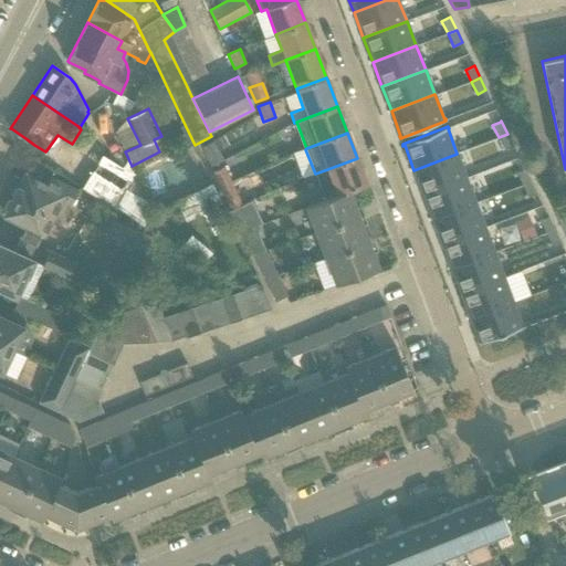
[(507,134),(499,137),(504,150),(513,146),(507,134)]
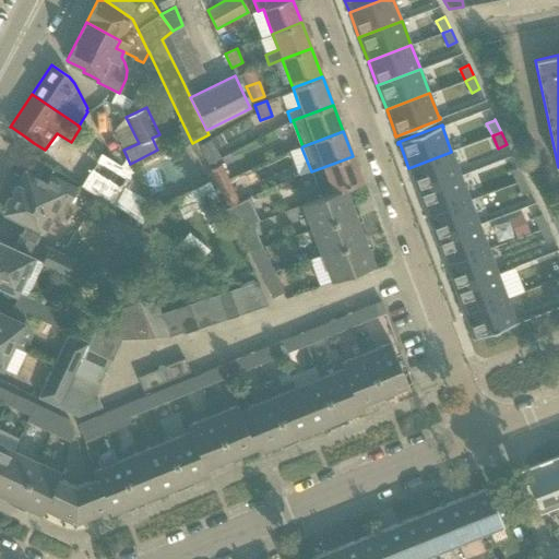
[(211,141),(200,145),(209,164),(219,158),(211,141)]
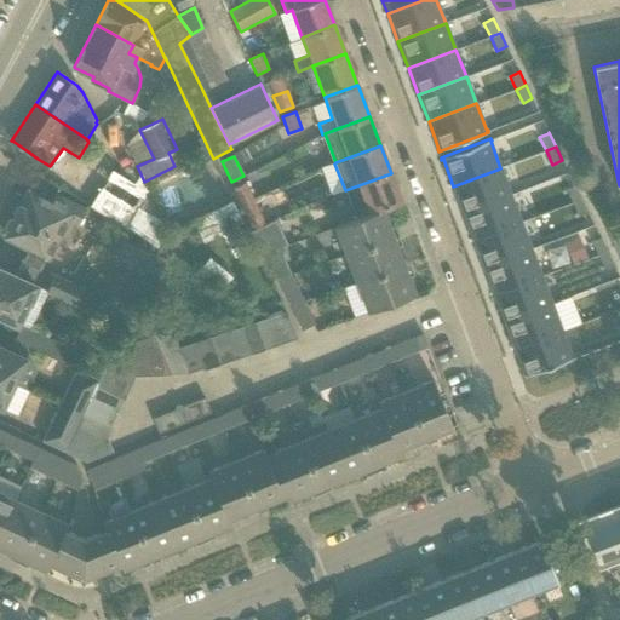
[(500,168),(453,187),(463,213),(511,195),(500,168)]
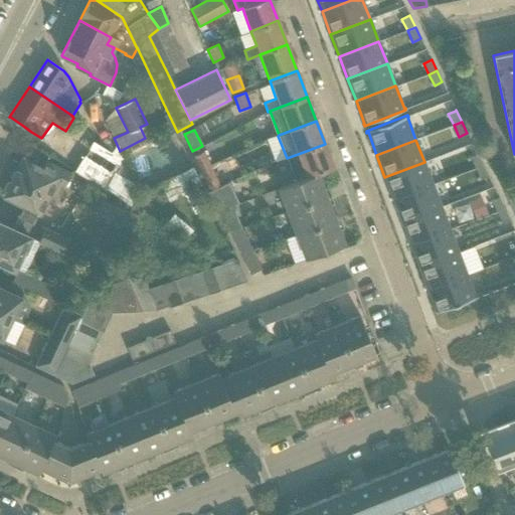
[(298,154),(287,158),(287,159),(295,181),(296,182),(318,174),(334,169),(325,145),(325,144),(298,154)]
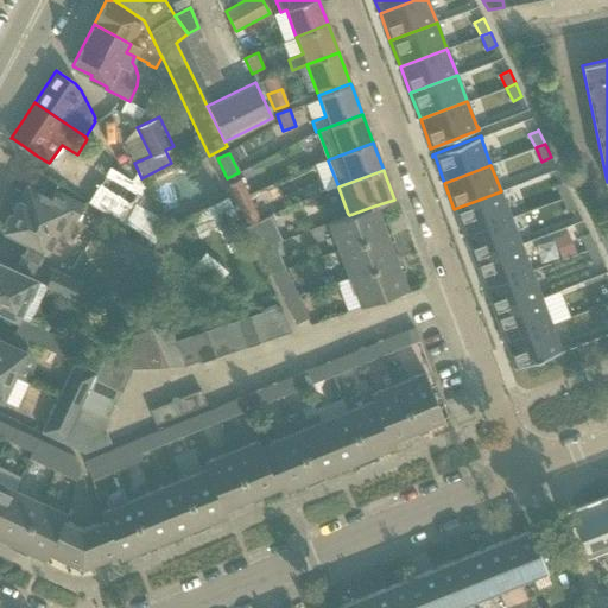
[(229,185),(228,185),(235,201),(248,195),(240,179),(229,185)]
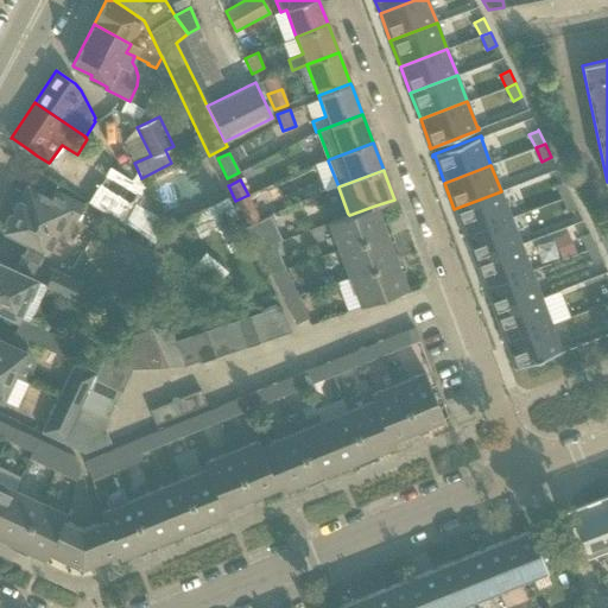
[(564,182),(555,187),(561,200),(570,195),(564,182)]
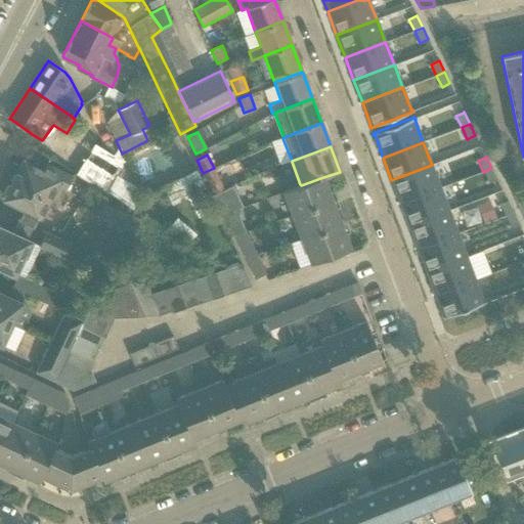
[(87,160),(78,175),(105,192),(115,177),(87,160)]
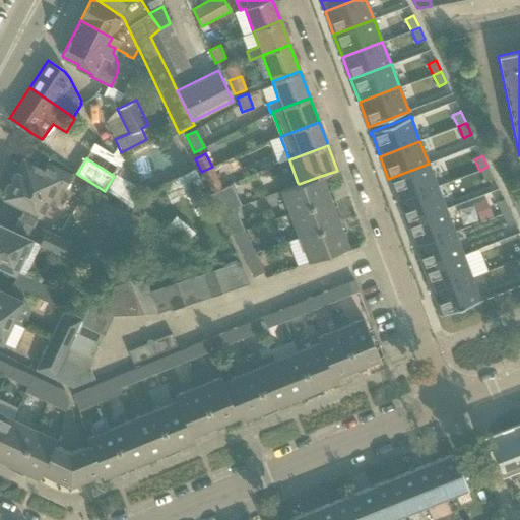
[(18,218),(33,226),(39,216),(40,216),(56,186),(65,190),(72,177),(47,164),(43,171),(23,160),(11,183),(5,183),(1,191),(5,196),(4,198),(23,208),(18,218)]
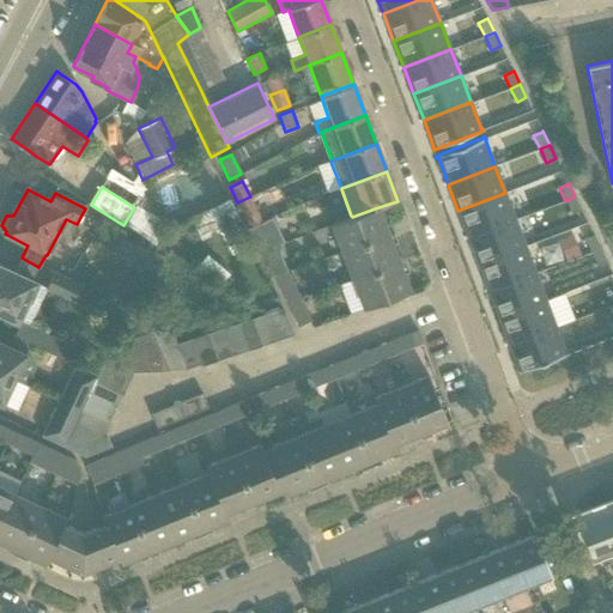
[(505,193),(457,211),(468,237),(515,219),(505,193)]
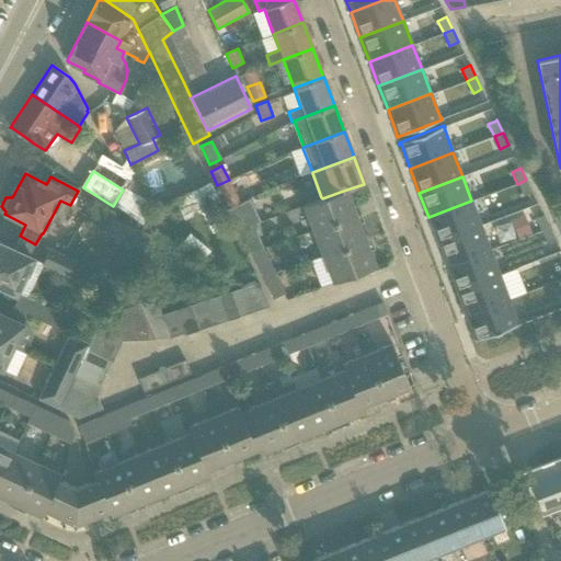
[(229,180),(217,185),(224,199),(236,195),(229,180)]
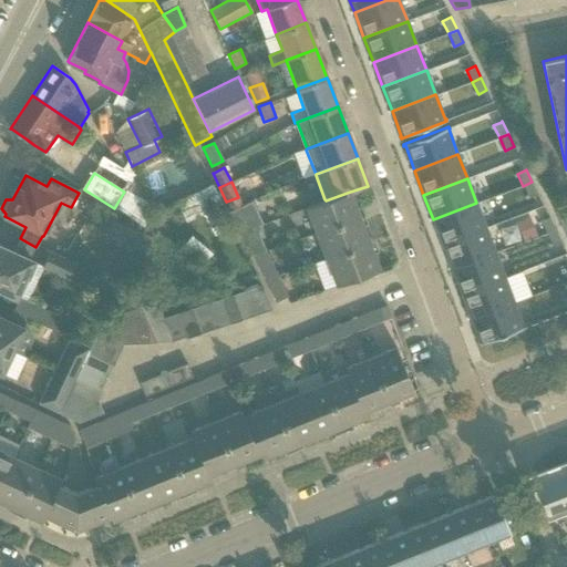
[(532,182),(523,186),(529,198),(537,194),(532,182)]
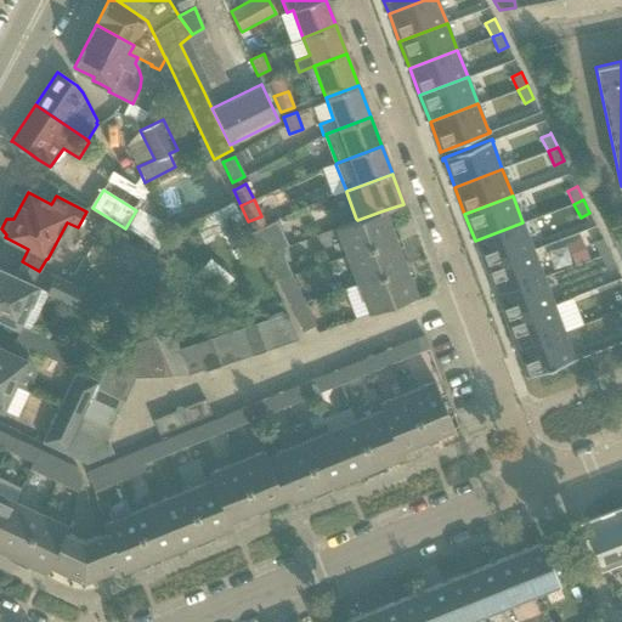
[(395,239),(384,210),(357,220),(337,228),(348,258),(395,239)]
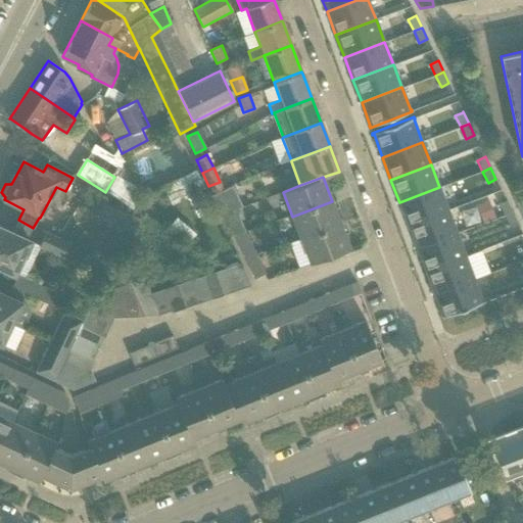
[(121,178),(107,193),(134,209),(140,198),(136,188),(121,178)]
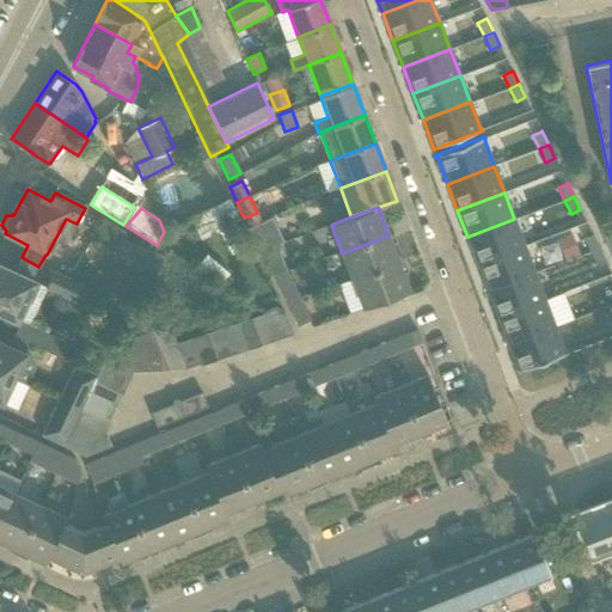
[(181,224),(157,215),(159,220),(164,232),(181,224)]
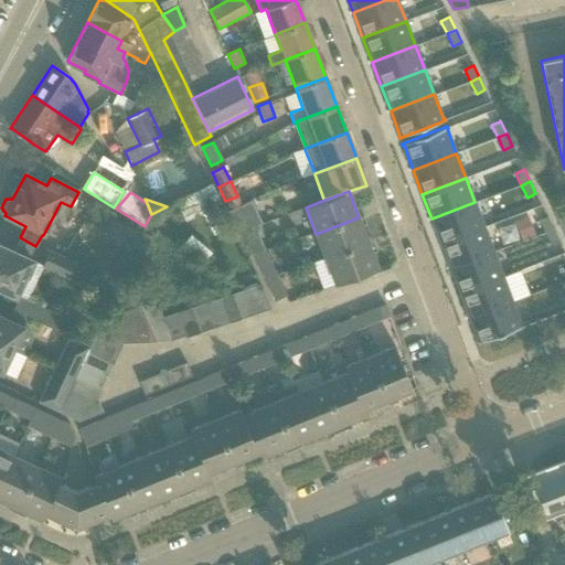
[(475,202),(432,219),(440,243),(484,227),(475,202)]
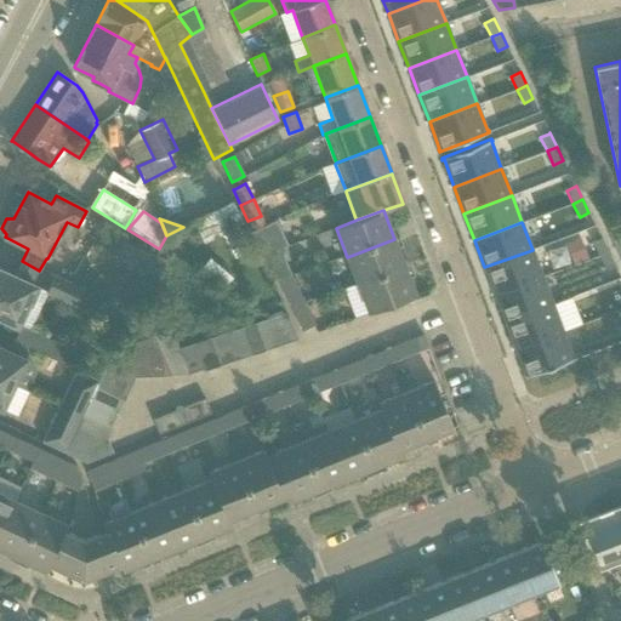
[(251,239),(258,256),(271,250),(262,233),(251,239)]
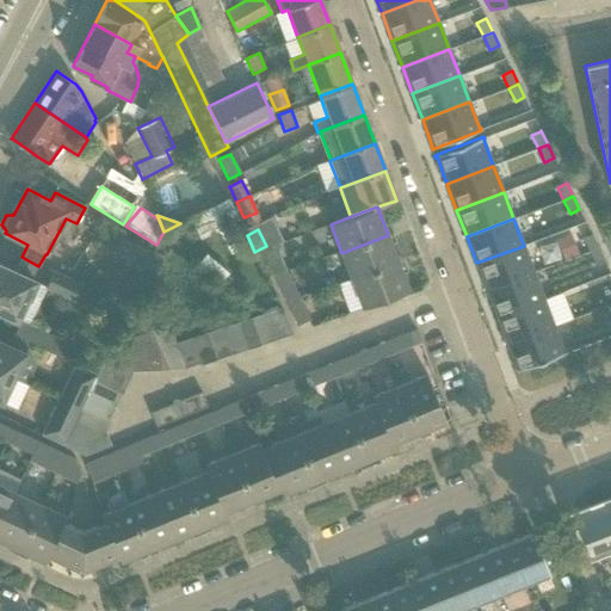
[(592,234),(582,239),(588,252),(598,247),(592,234)]
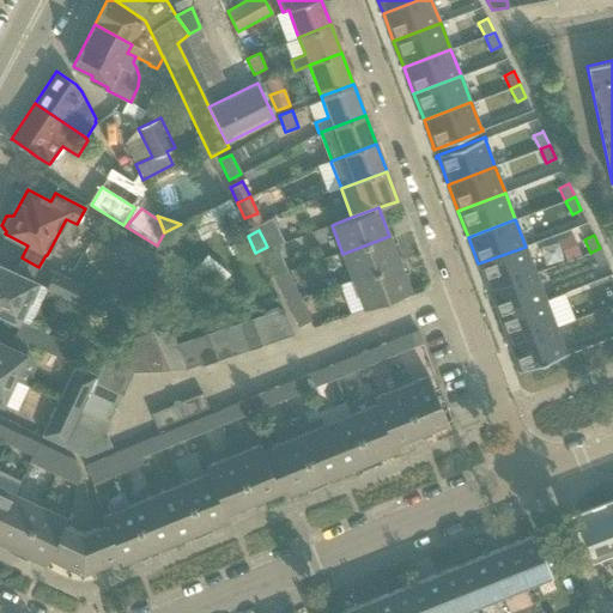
[(400,263),(389,236),(343,254),(352,281),(400,263)]
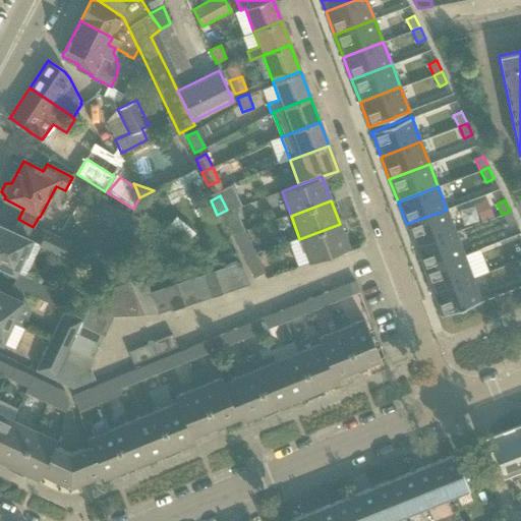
[(486,200),(474,205),(480,220),(493,216),(486,200)]
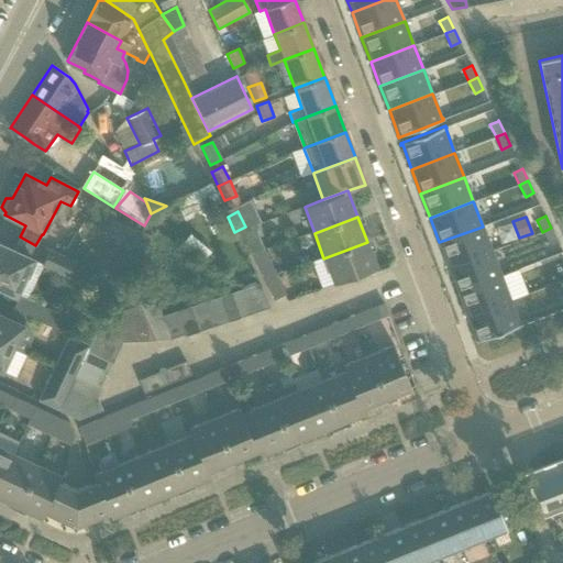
[(111,221),(106,234),(144,251),(150,238),(111,221)]
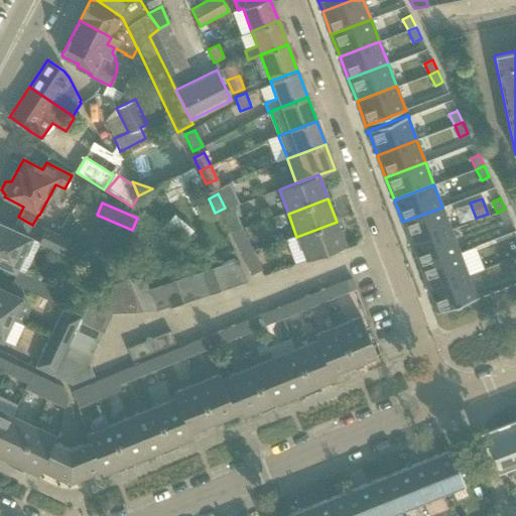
[(221,212),(230,231),(241,226),(232,208),(221,212)]
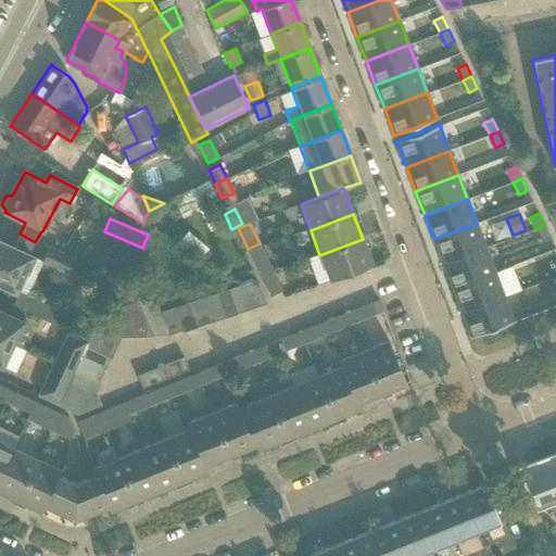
[(477,224),(433,239),(443,264),(485,248),(477,224)]
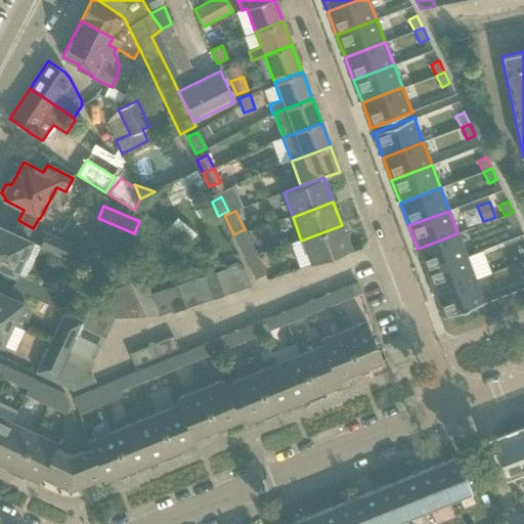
[(513,212),(505,216),(511,227),(519,223),(513,212)]
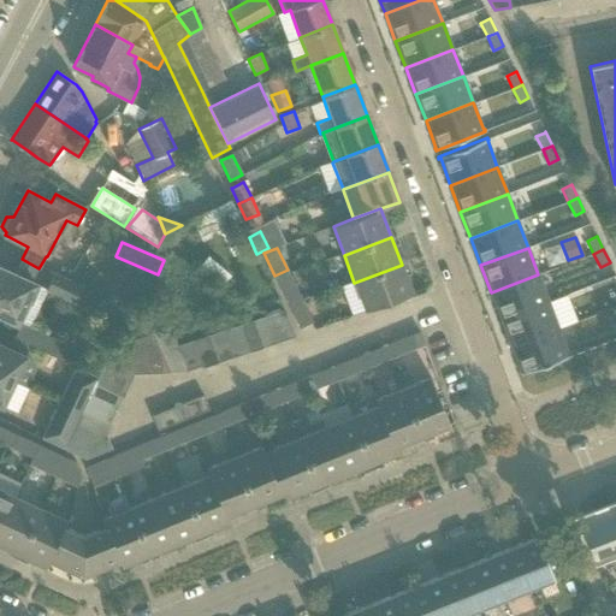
[(220,286),(231,273),(207,254),(196,268),(220,286)]
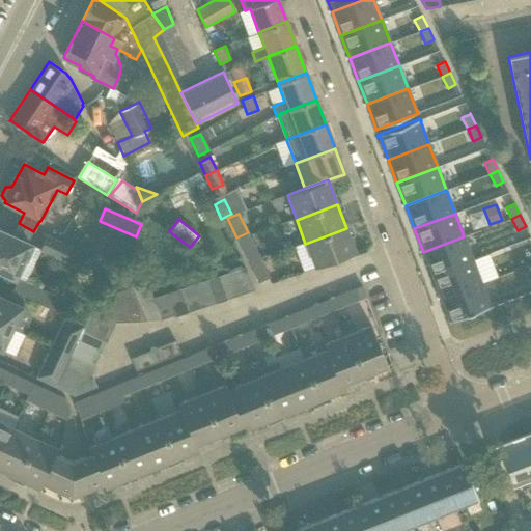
[(346,228),(305,244),(314,268),(356,252),(346,228)]
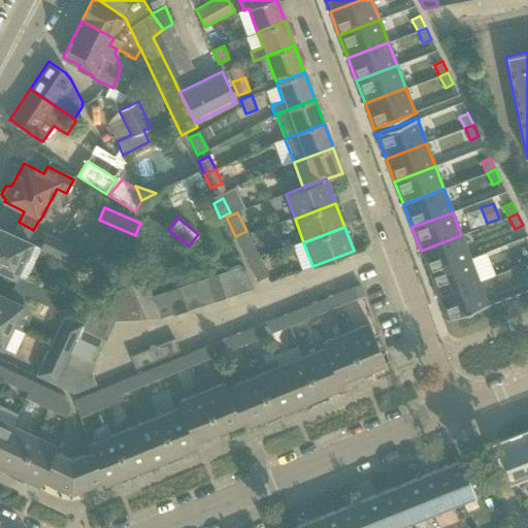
[(0,270),(14,276),(29,243),(0,230),(0,270)]
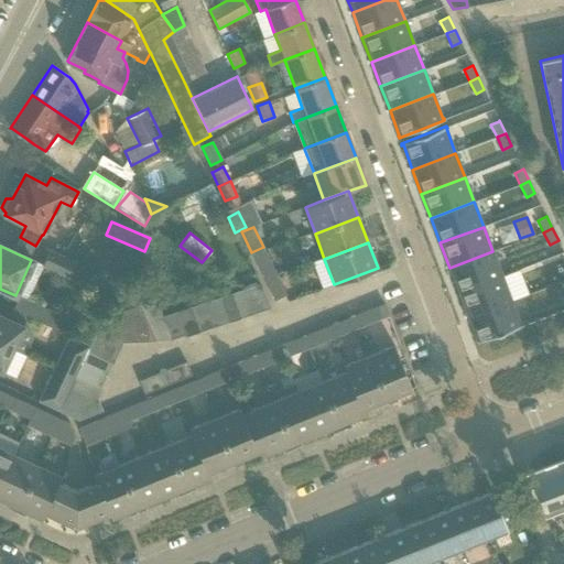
[(42,262),(68,275),(75,261),(47,249),(42,262)]
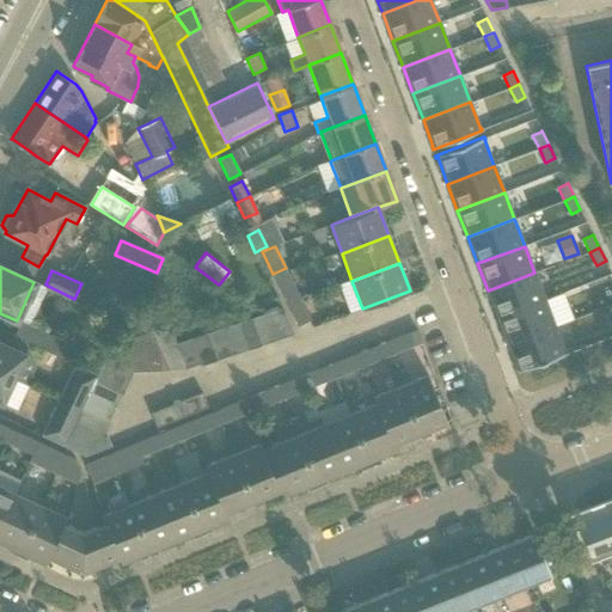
[(534,273),(488,291),(497,317),(545,299),(534,273)]
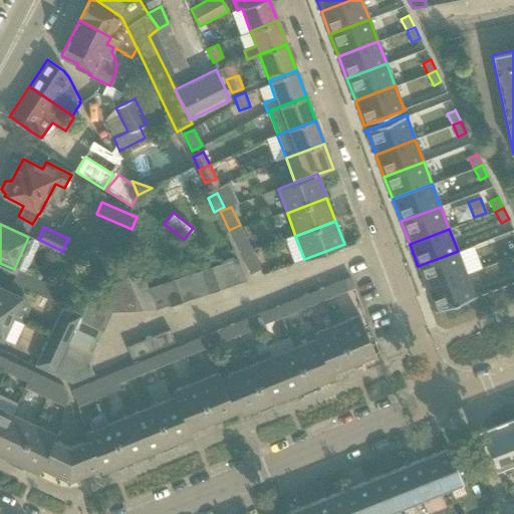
[(232,235),(250,274),(260,269),(242,230),(232,235)]
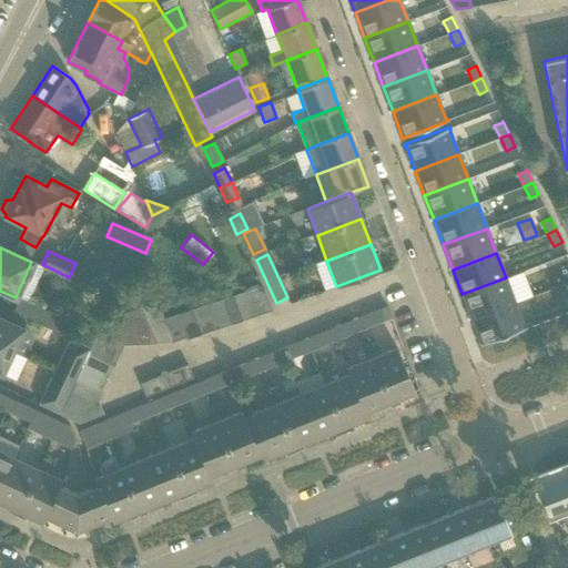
[(506,277),(462,294),(472,318),(515,302),(506,277)]
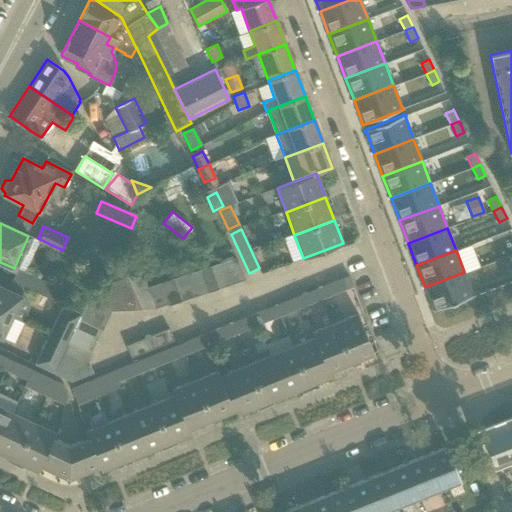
[(234,257),(222,261),(230,285),(245,280),(234,257)]
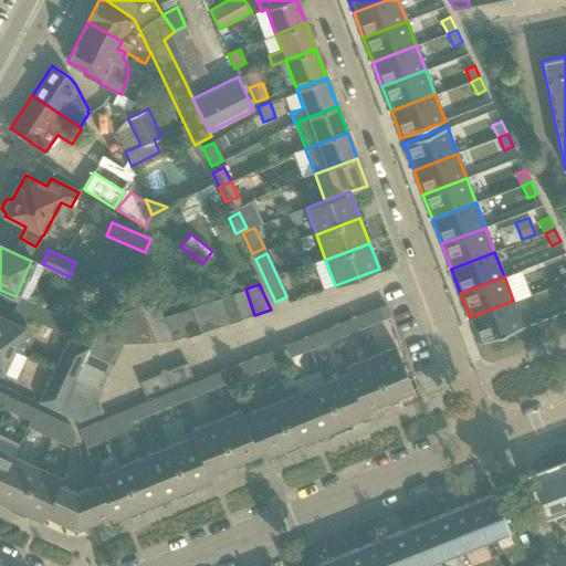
[(245,289),(231,293),(241,320),(254,315),(245,289)]
